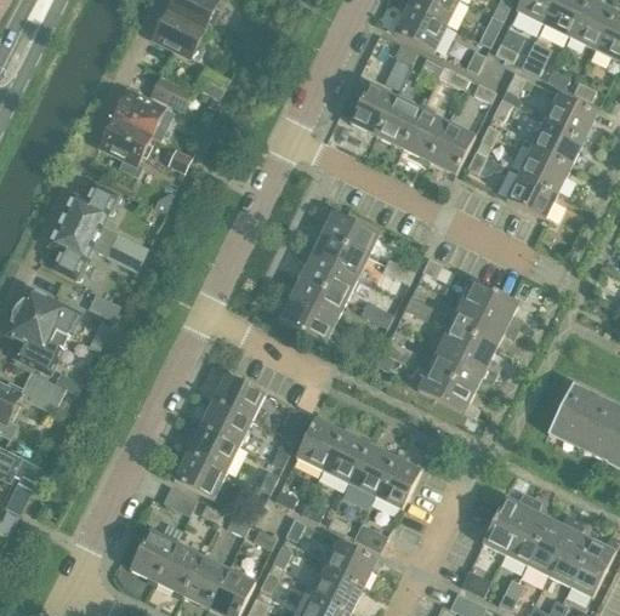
[(166,7),(165,10),(203,28),(217,1),(217,0),(168,0),(165,4),(166,7)]
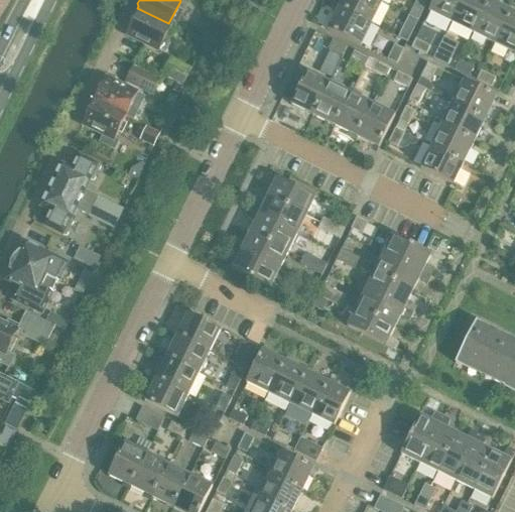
[(370,21),(381,0),(339,0),(337,5),(370,21)]
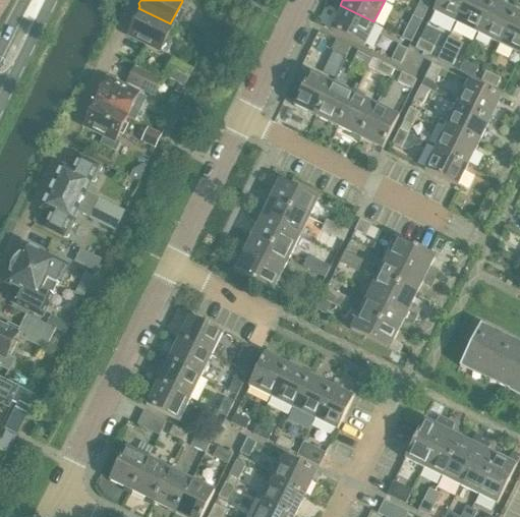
[(421,17),(428,3),(423,0),(418,0),(412,13),(421,17)]
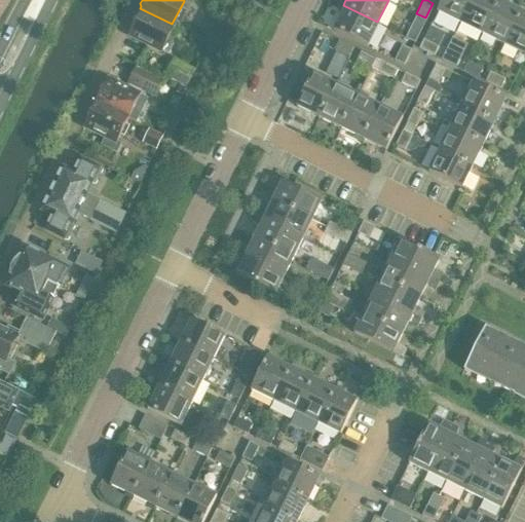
[(459,20),(469,0),(440,0),(437,8),(459,20)]
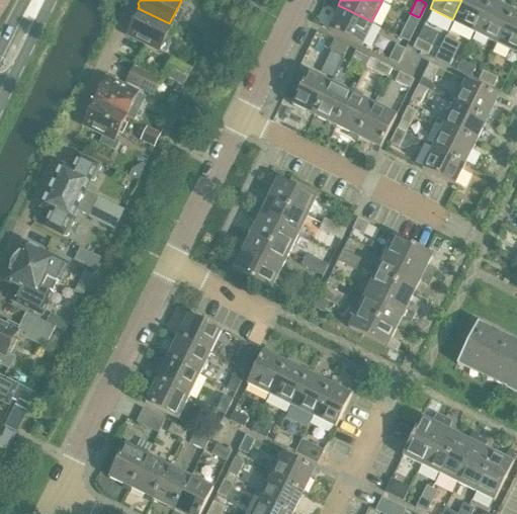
[(474,30),(489,0),(461,0),(452,19),(474,30)]
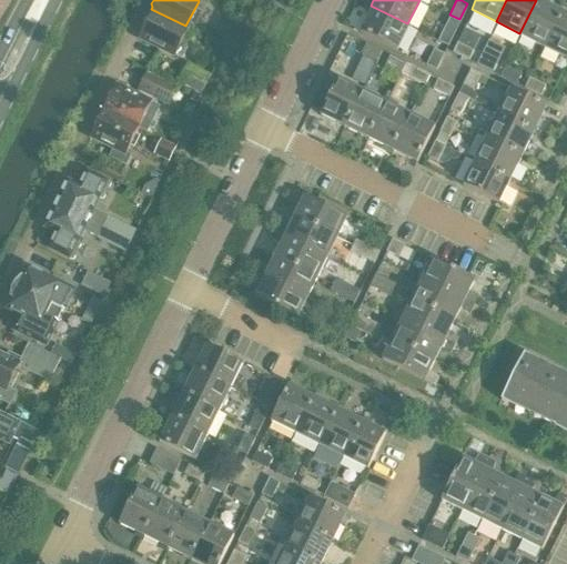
[(544,46),(562,9),(545,0),(536,0),(519,33),(544,46)]
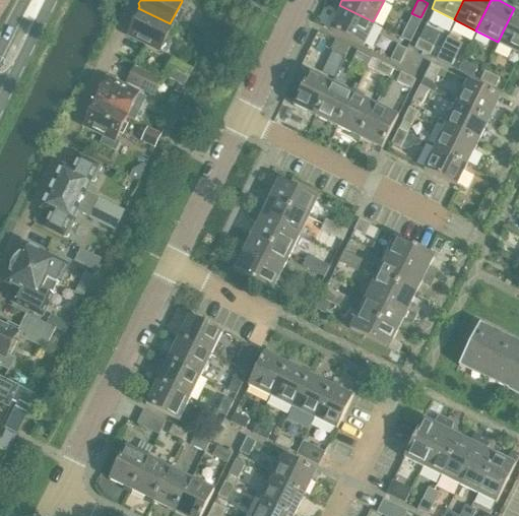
[(362,44),(363,44),(373,21),(339,5),(329,27),(362,44)]
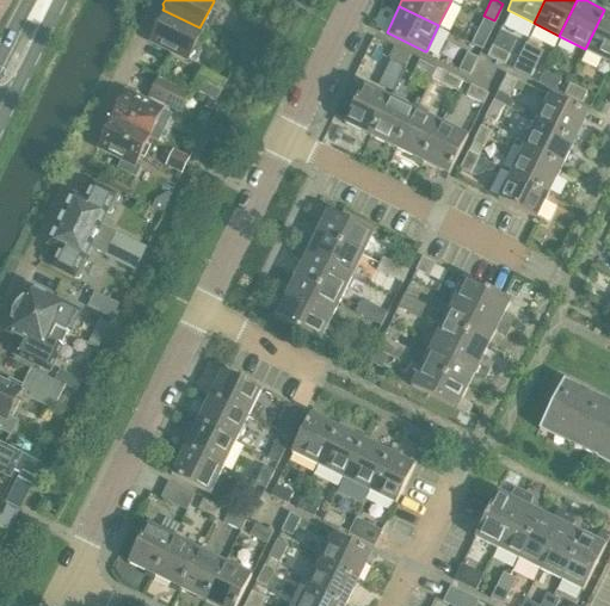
[(155,25),(149,37),(186,55),(186,56),(193,60),(199,48),(192,44),(199,28),(162,10),(161,12),(158,13),(154,22),(155,25)]
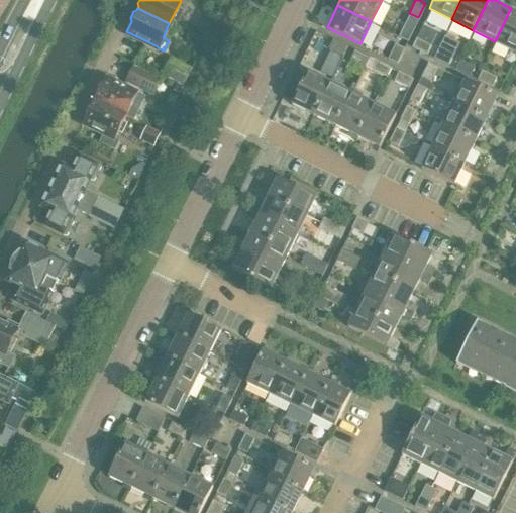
[(515,50),(515,10),(511,8),(495,41),(515,50)]
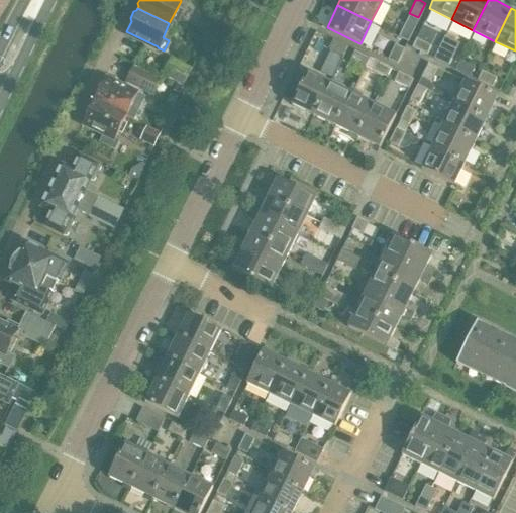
[(407,38),(414,24),(405,20),(398,34),(407,38)]
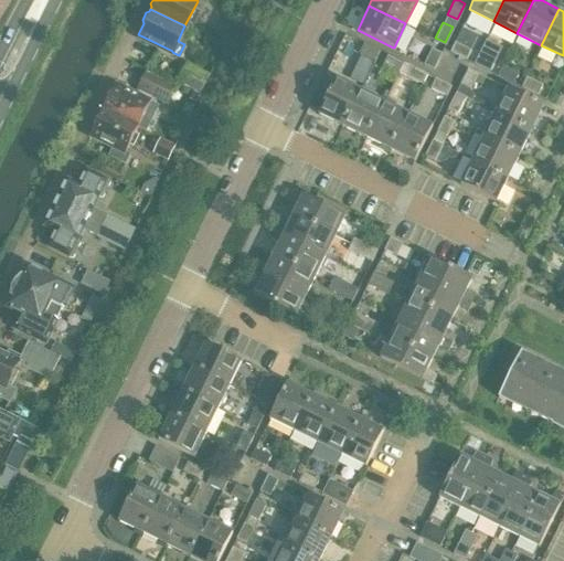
[(466,56),(470,46),(455,39),(449,49),(466,56)]
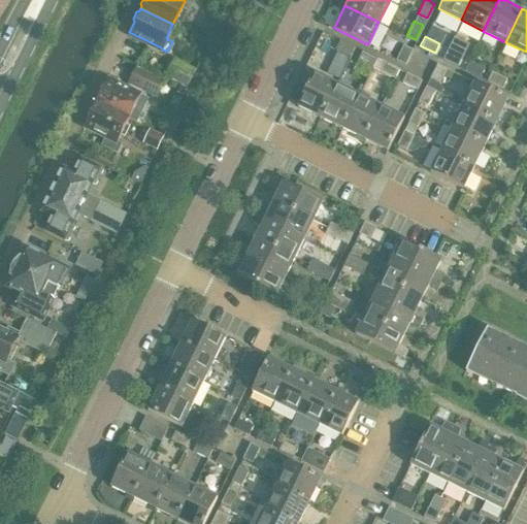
[(350,55),(354,45),(339,38),(334,47),(350,55)]
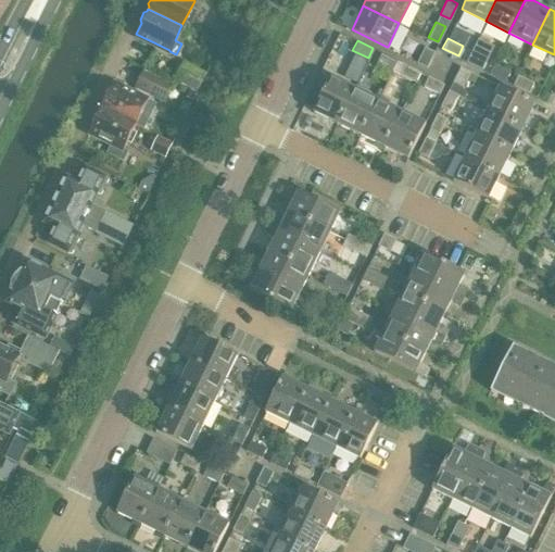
[(426,65),(433,50),(424,46),(416,61),(426,65)]
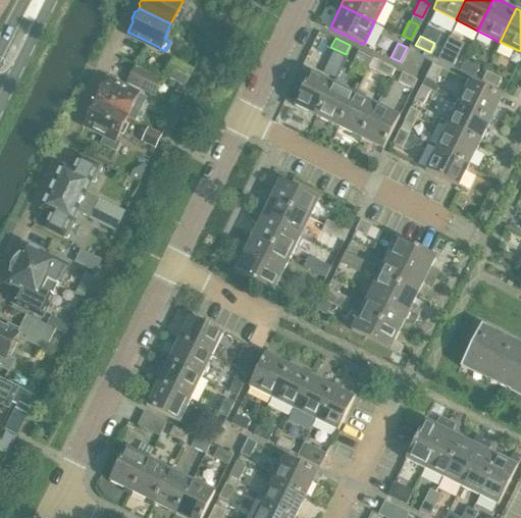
[(452,62),(456,53),(443,47),(437,56),(452,62)]
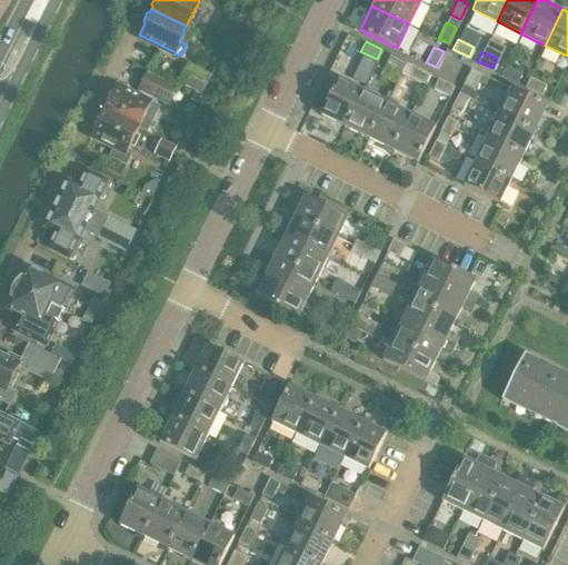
[(356,66),(369,72),(375,60),(361,53),(356,66)]
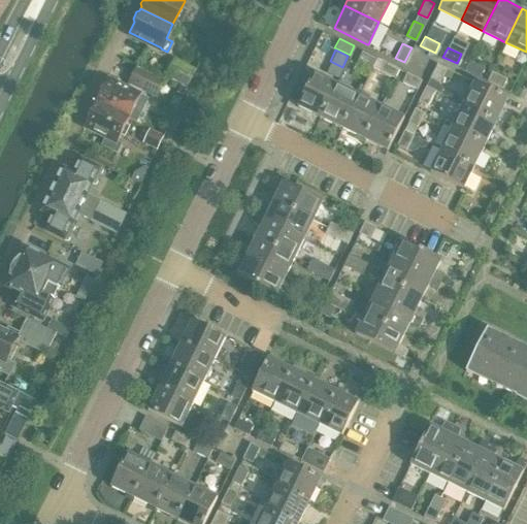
[(371,66),(376,57),(361,50),(357,58),(371,66)]
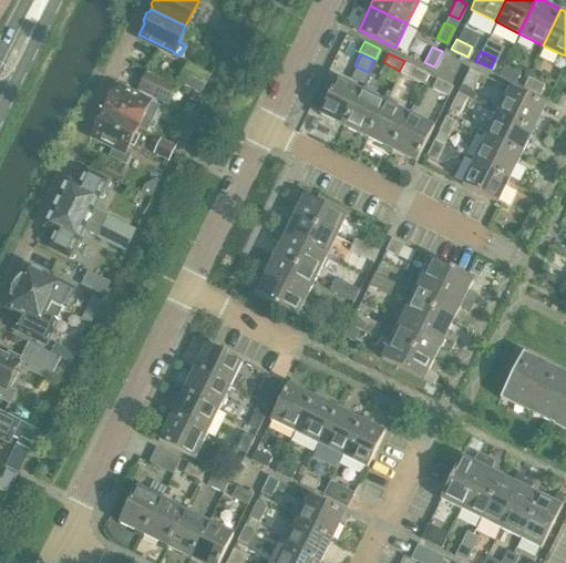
[(199,90),(208,72),(185,60),(176,78),(199,90)]
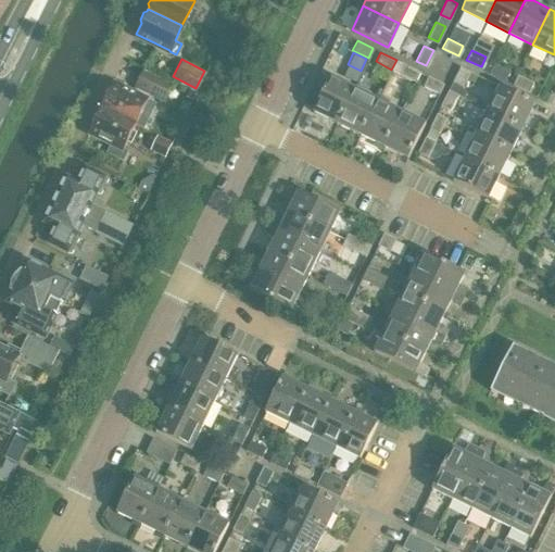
[(505,79),(511,70),(494,62),(490,71),(505,79)]
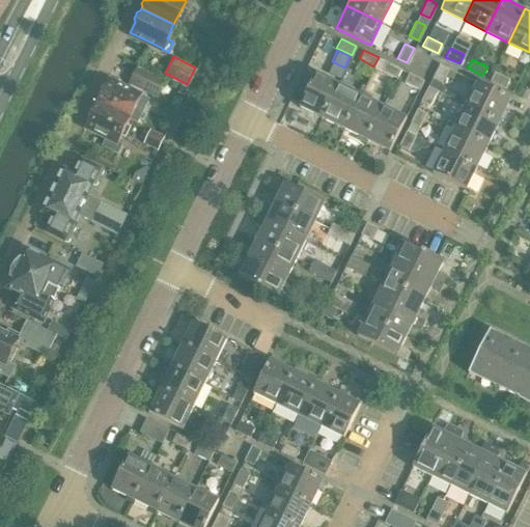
[(395,77),(400,67),(386,60),(381,70),(395,77)]
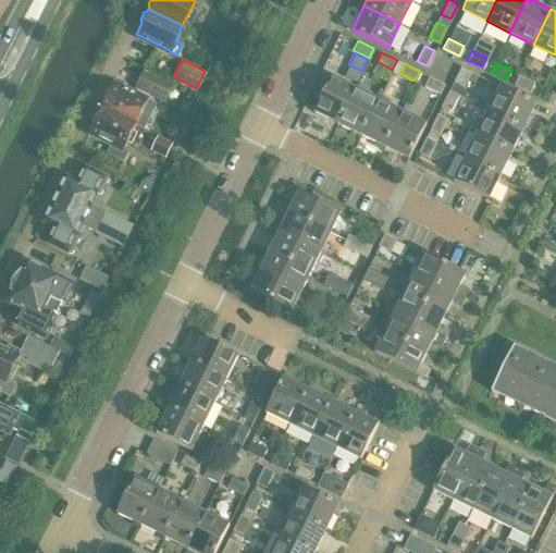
[(462,85),(470,70),(460,65),(453,81),(462,85)]
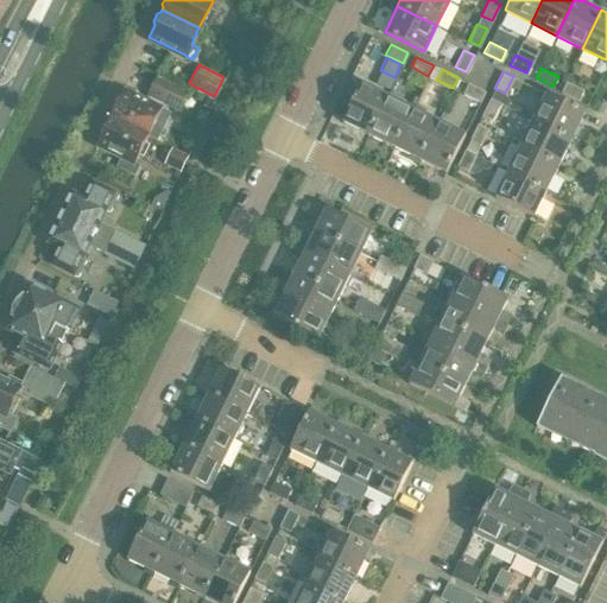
[(172,106),(182,88),(157,76),(147,94),(172,106)]
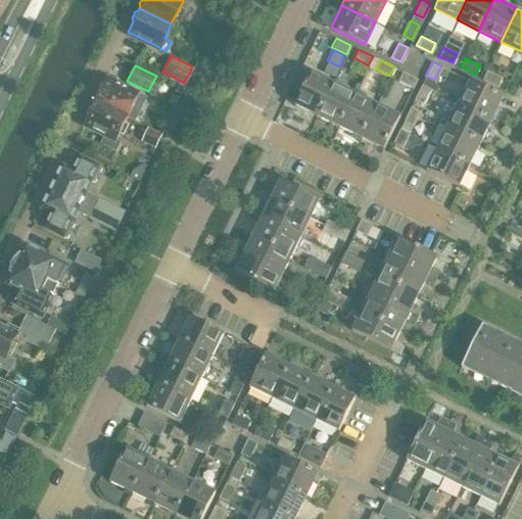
[(497,85),(502,76),(487,68),(482,78),(497,85)]
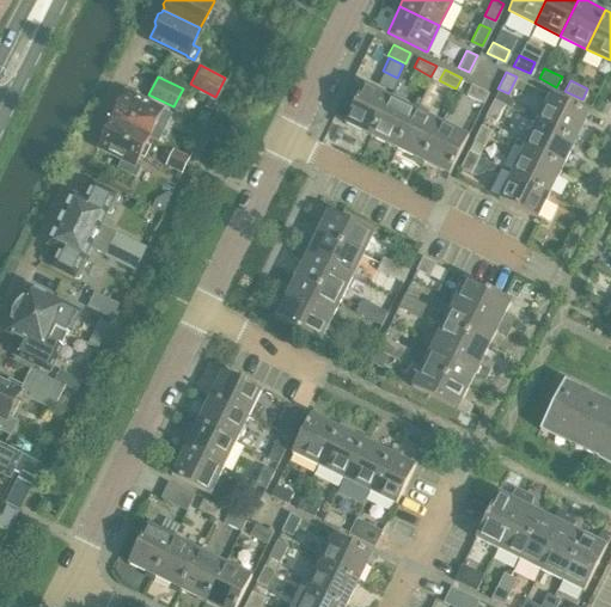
[(370,134),(390,96),(364,83),(343,122),(370,134)]
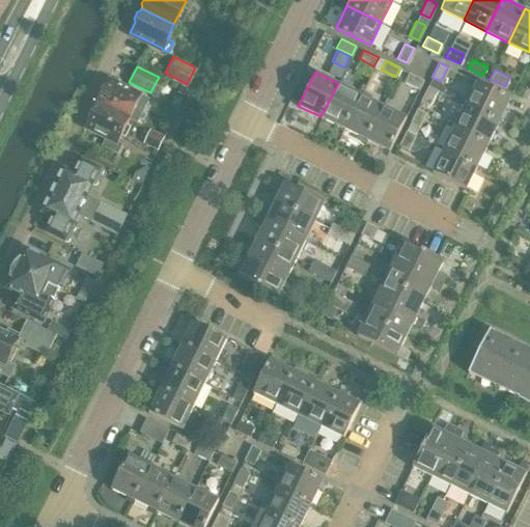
[(419,88),(423,79),(409,72),(403,81),(419,88)]
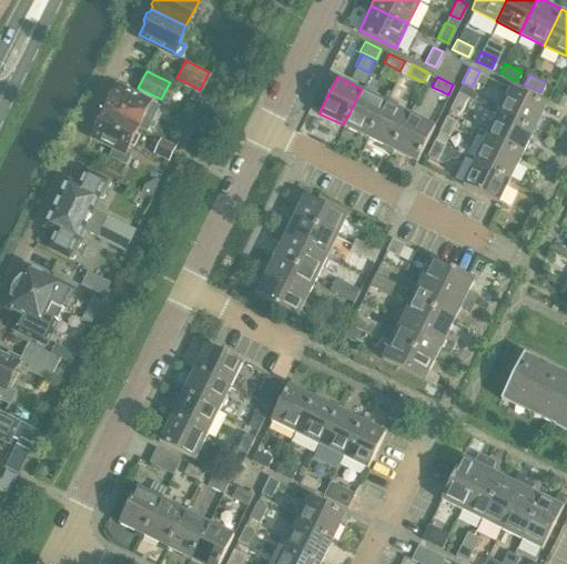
[(137,127),(150,101),(115,83),(111,94),(108,96),(103,103),(104,106),(103,110),(137,127)]
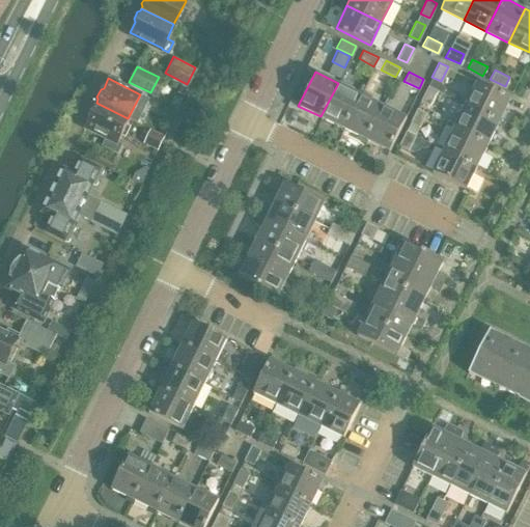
[(499,119),(510,96),(476,80),(465,103),(499,119)]
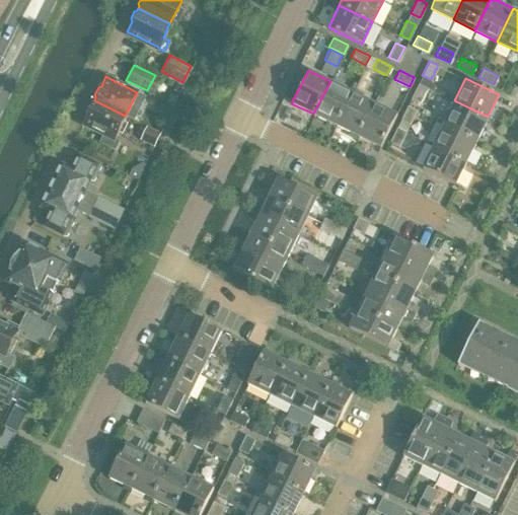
[(336,125),(352,91),(330,81),(313,114),(336,125)]
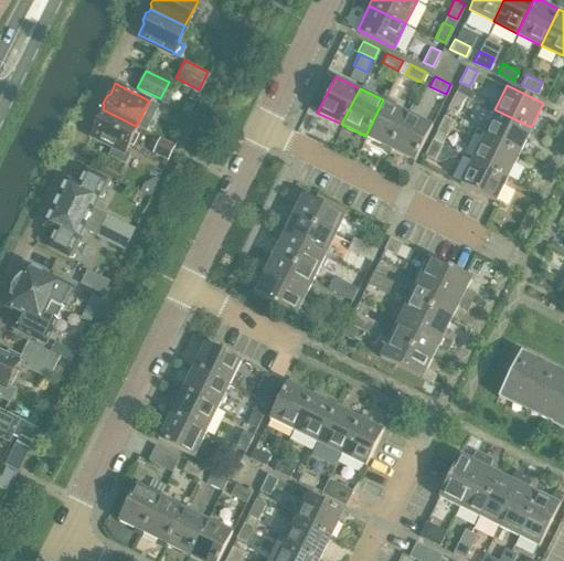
[(457,110),(465,95),(455,90),(447,106),(457,110)]
